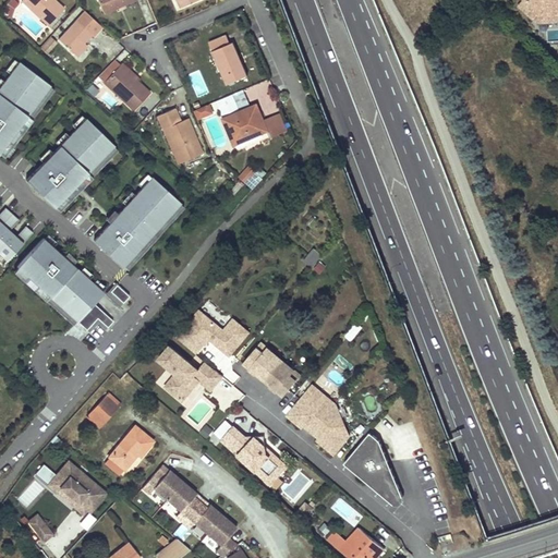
[(7,0),(5,3),(2,12),(9,15),(12,7),(14,4),(9,0),(7,0)]
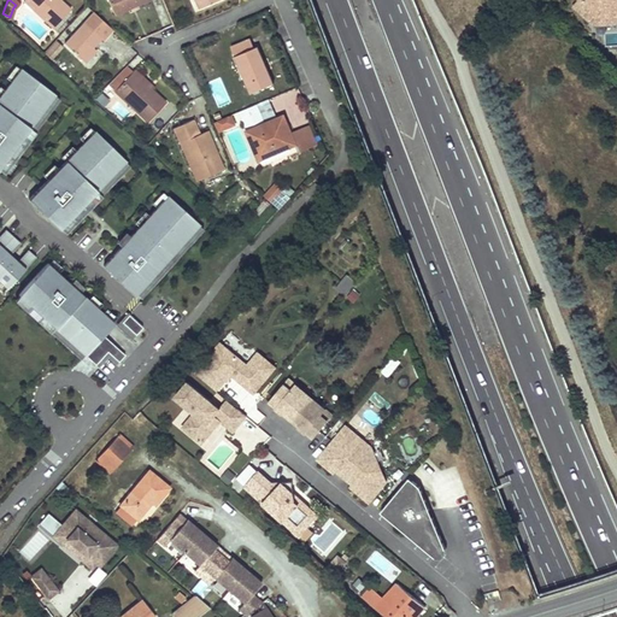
[(17,0),(18,1),(18,4),(25,11),(28,10),(48,28),(64,10),(53,0),(17,0)]
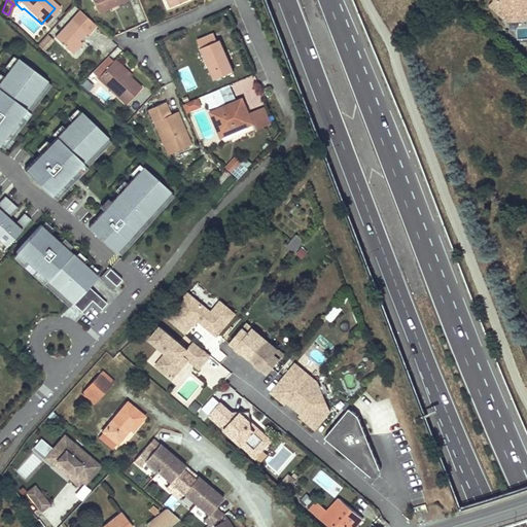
[(86,0),(93,14),(125,2),(124,0),(86,0)]
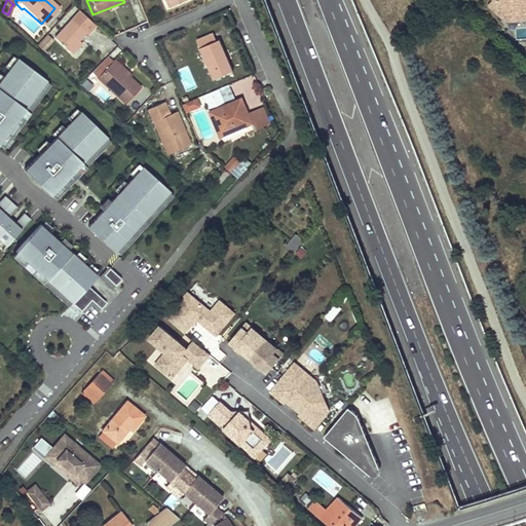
[(160,0),(164,8),(184,0),(160,0)]
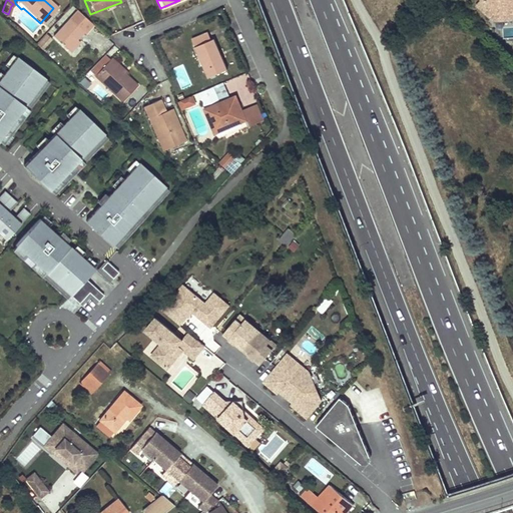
[(512,18),(512,0),(480,0),(483,2),(478,7),(492,19),(496,14),(508,13),(512,18)]
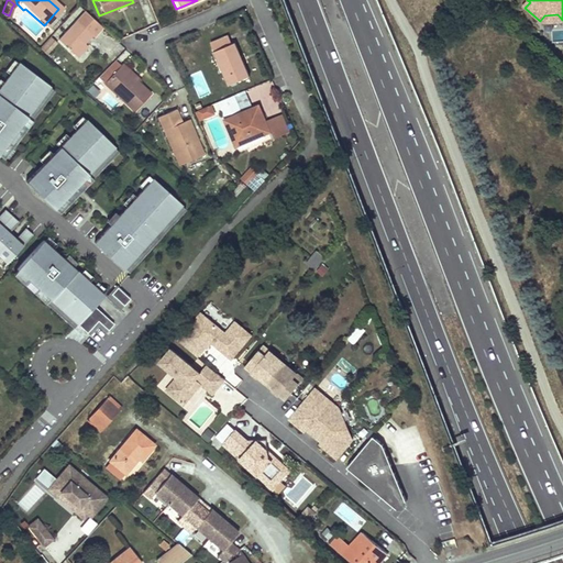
[(100,28),(81,11),(55,39),(72,54),(83,43),(90,35),(91,36),(100,28)]
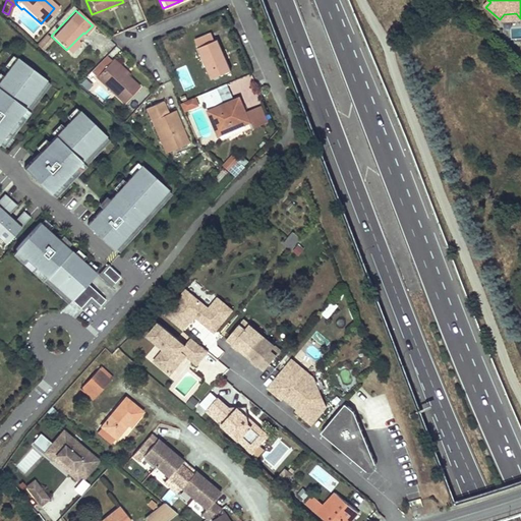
[(504,14),(500,19),(503,23),(519,21),(520,18),(516,13),(504,14)]
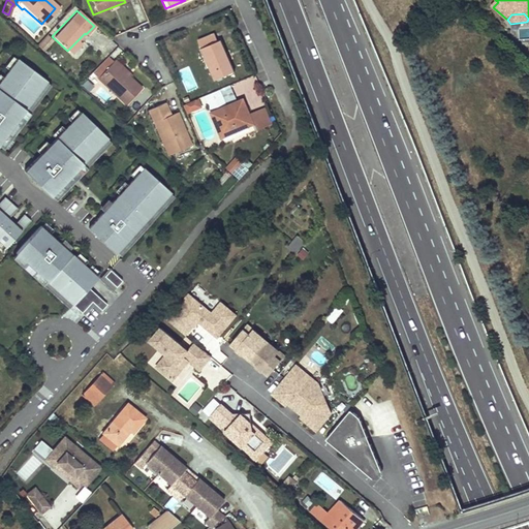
[(214,32),(196,39),(214,81),(235,71),(221,37),(217,39),(214,32)]
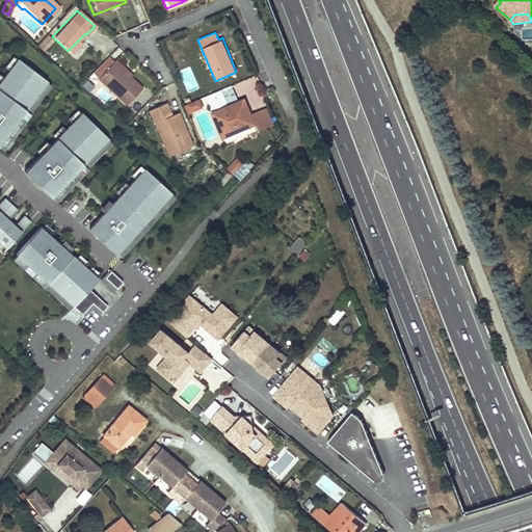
[(45,35),(40,48),(47,51),(52,38),(45,35)]
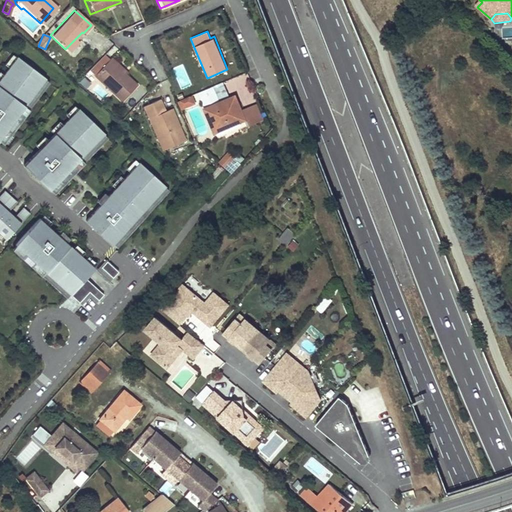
[(75,39),(65,49),(68,51),(78,41),(75,39)]
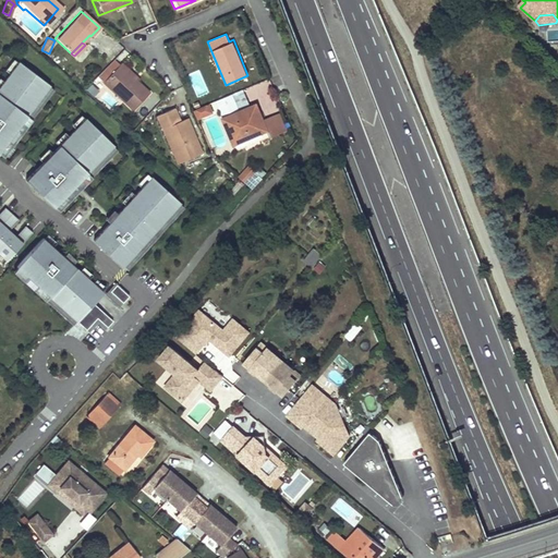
[(98,79),(104,84),(120,65),(114,60),(98,79)]
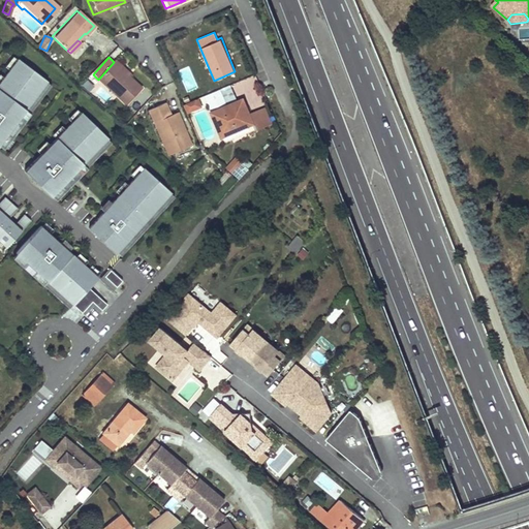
[(0,142),(45,83),(47,82),(17,59),(0,81),(0,142)]
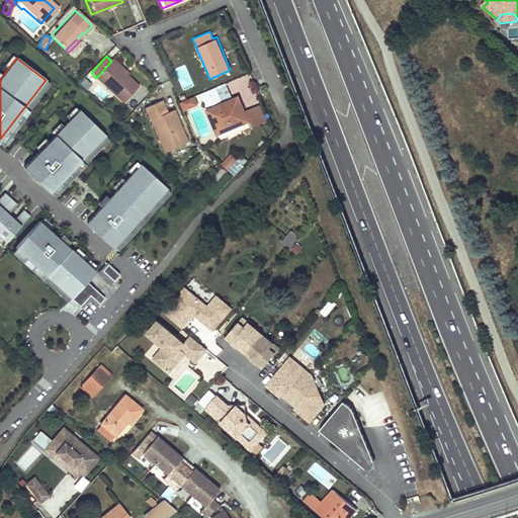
[(111,61),(96,78),(124,102),(139,86),(127,77),(117,68),(120,65),(113,59),(111,61)]
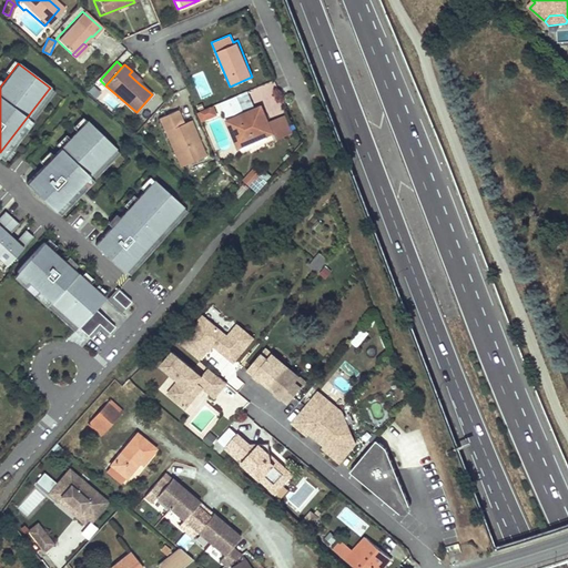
[(132,71),(129,74),(140,84),(143,81),(132,71)]
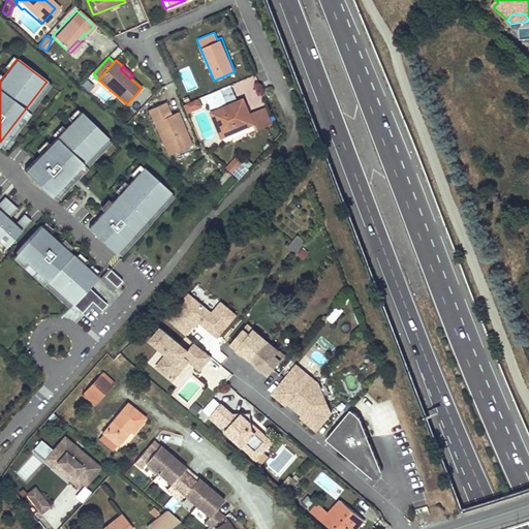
[(94,87),(88,81),(83,87),(89,93),(94,87)]
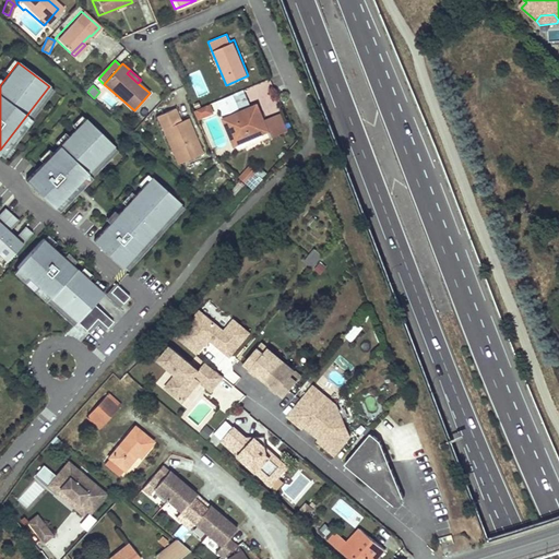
[(0,155),(2,157),(52,91),(48,87),(0,150),(0,155)]
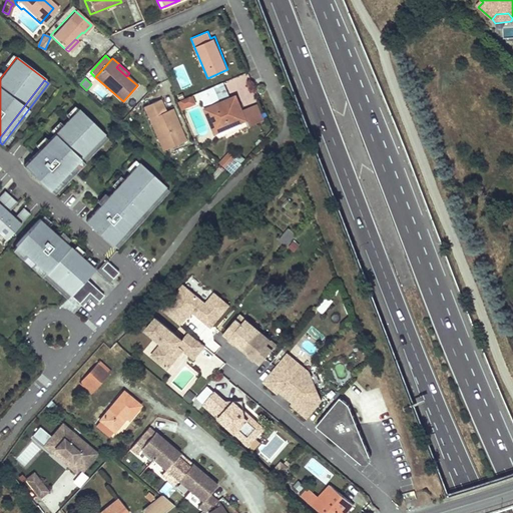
[(203,106),(229,98),(225,85),(199,93),(203,106)]
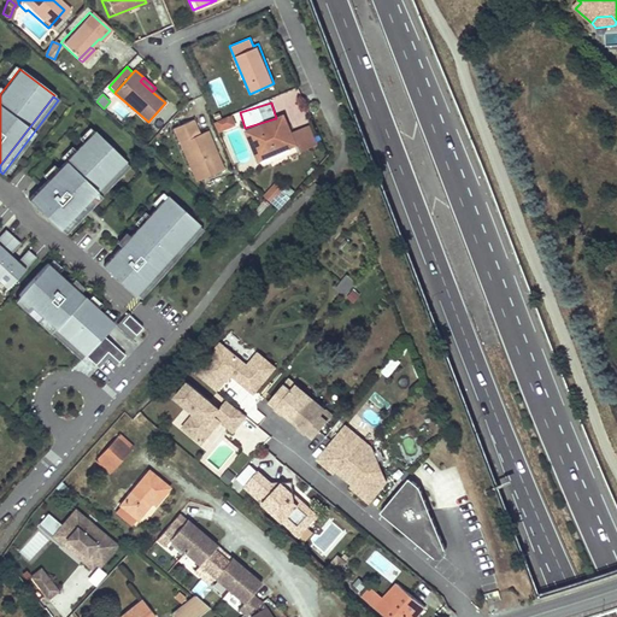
[(236,124),(231,116),(216,123),(219,131),(236,124)]
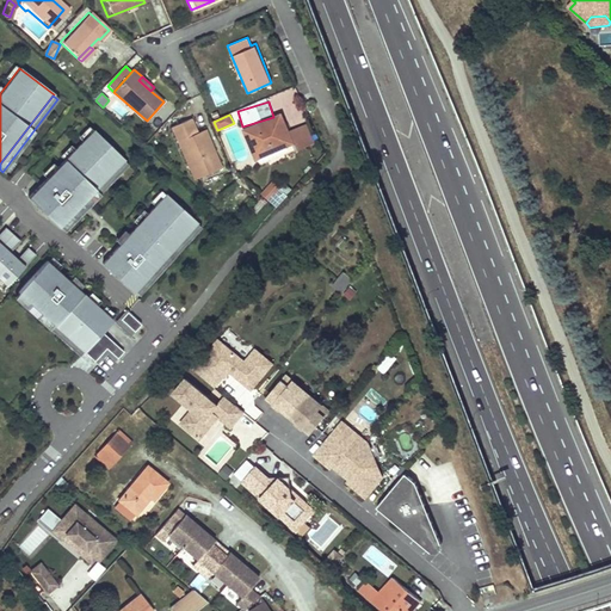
[(289,133),(281,115),(273,118),(277,127),(279,125),(288,146),(294,143),(289,133)]
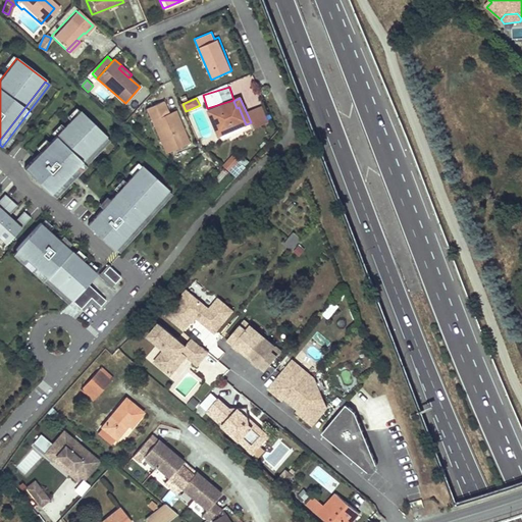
[(233,101),(208,112),(218,136),(246,124),(239,107),(237,108),(233,101)]
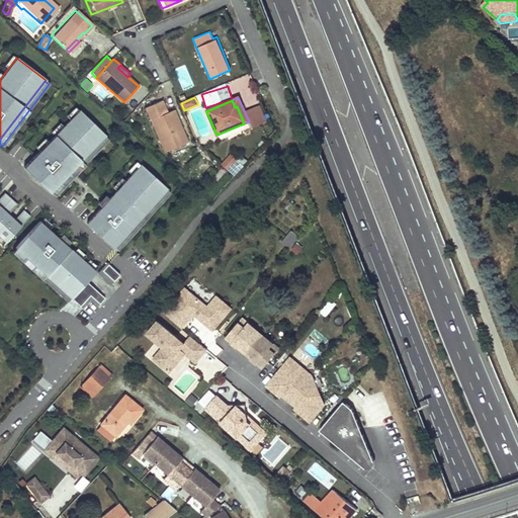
[(165,113),(161,103),(147,108),(164,153),(186,144),(173,110),(165,113)]
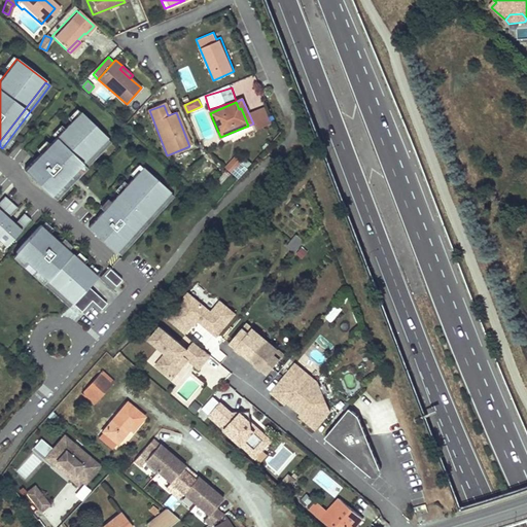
[(266,107),(249,114),(253,124),(255,131),(272,124),(266,107)]
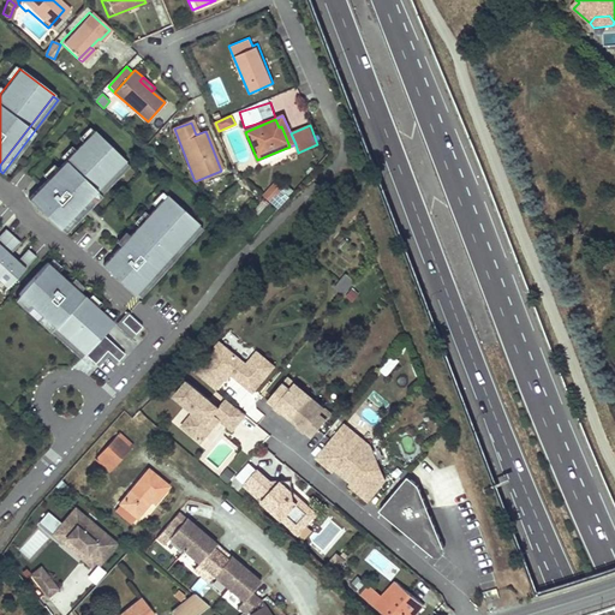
[(83,203),(123,162),(124,162),(94,131),(27,199),(58,230),(58,228),(75,212),(67,204),(76,196),(83,203)]
